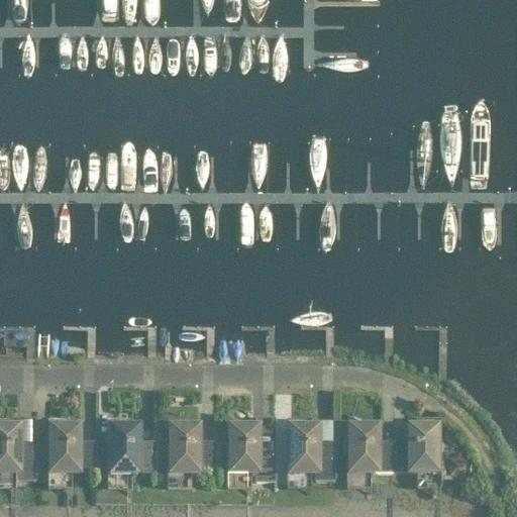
[(273,480),(273,479),(274,418),(254,418),(254,429),(230,429),(230,472),(254,472),(254,481),(273,480)]
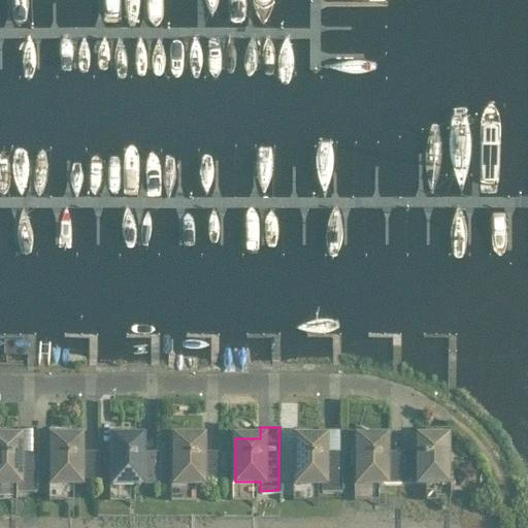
[(18,452),(17,438),(0,437),(0,490),(6,490),(6,482),(15,482),(15,490),(35,490),(35,452),(18,452)]
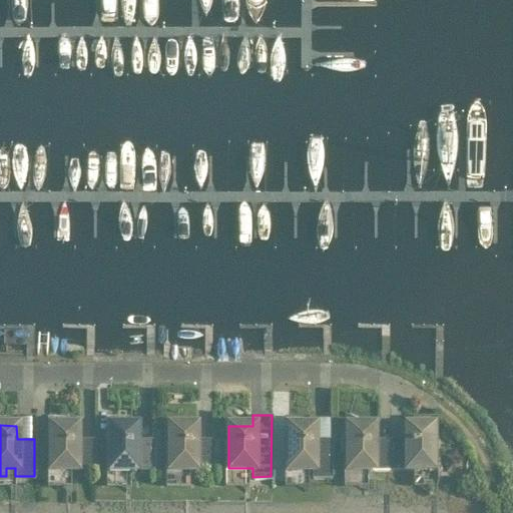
[(93,439),(76,439),(76,426),(50,426),(50,468),(93,468),(93,439)]
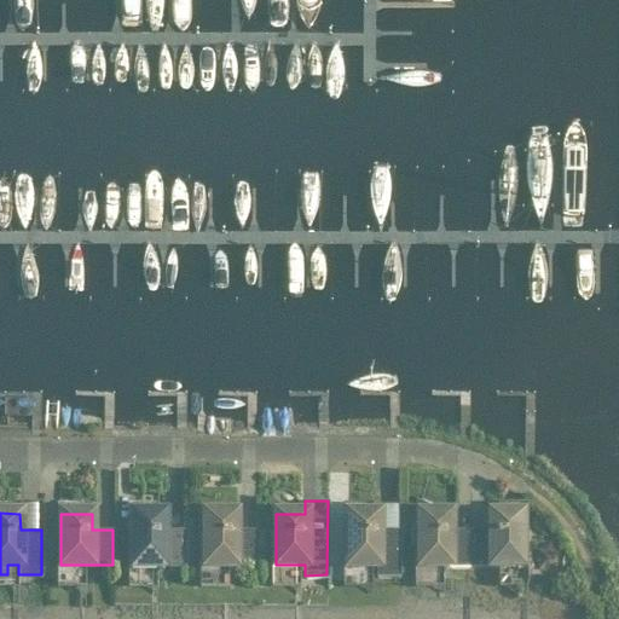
[(184,530),(163,530),(163,514),(133,514),(133,565),(184,565),(184,530)]
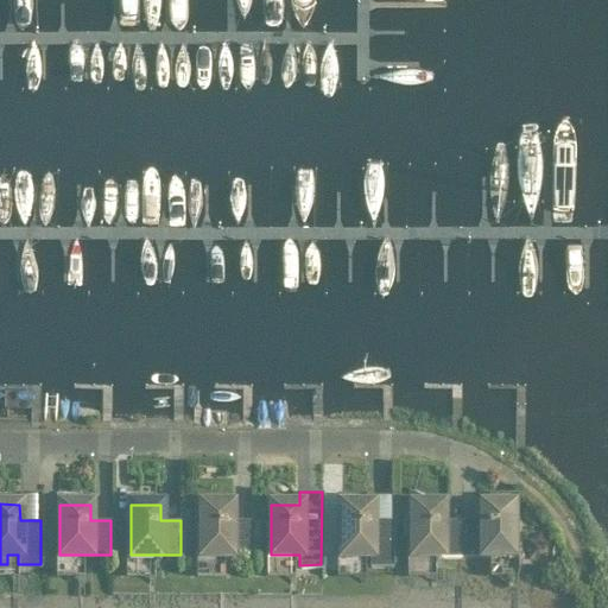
[(251,520),(230,520),(230,505),(201,505),(201,555),(251,555),(251,520)]
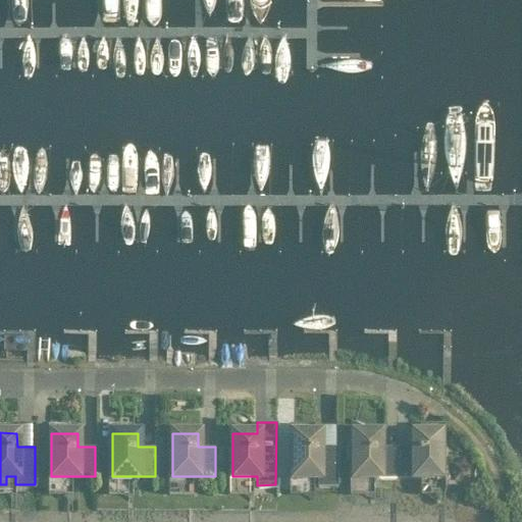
[(336,447),(318,447),(318,433),(293,433),(293,477),(317,477),(317,485),(336,484),(336,447)]
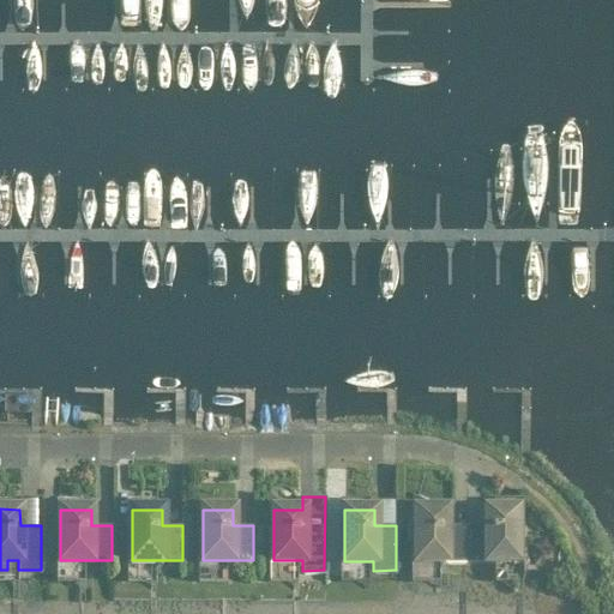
[(465,525),(446,525),(446,510),(415,510),(415,561),(416,561),(416,571),(434,571),(434,561),(465,561),(465,525)]
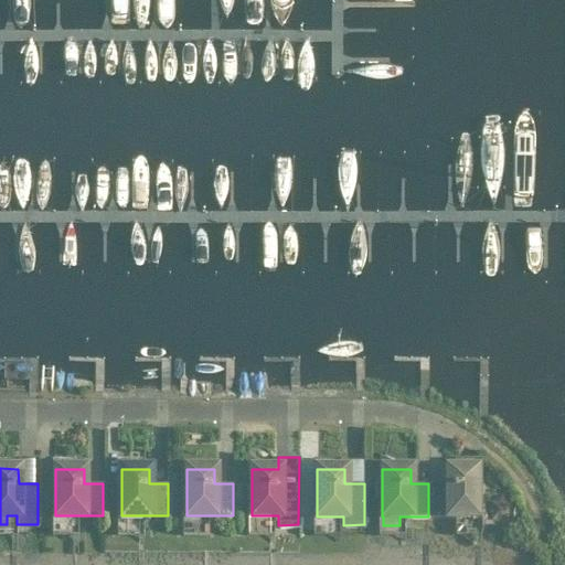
[(428,516),(476,516),(475,469),(447,469),(447,483),(428,483),(428,516)]
